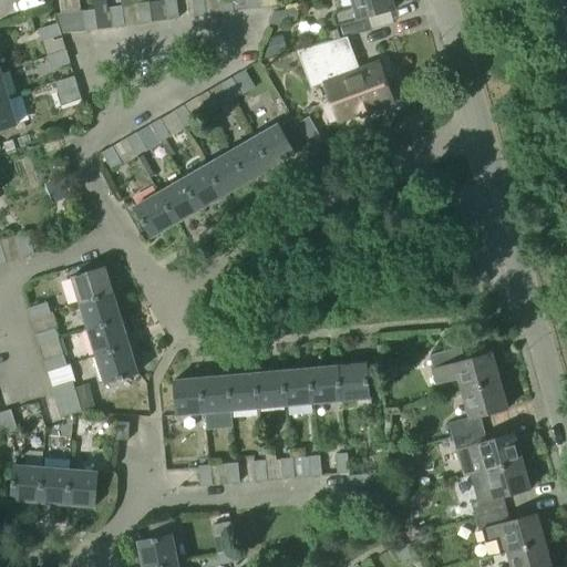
[(171,0),(165,1),(167,21),(177,20),(174,0),(171,0)]
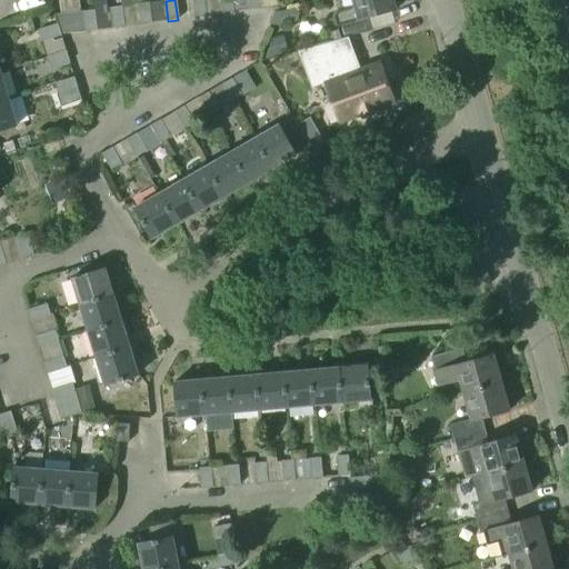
[(192,0),(196,17),(206,16),(202,0),(192,0)]
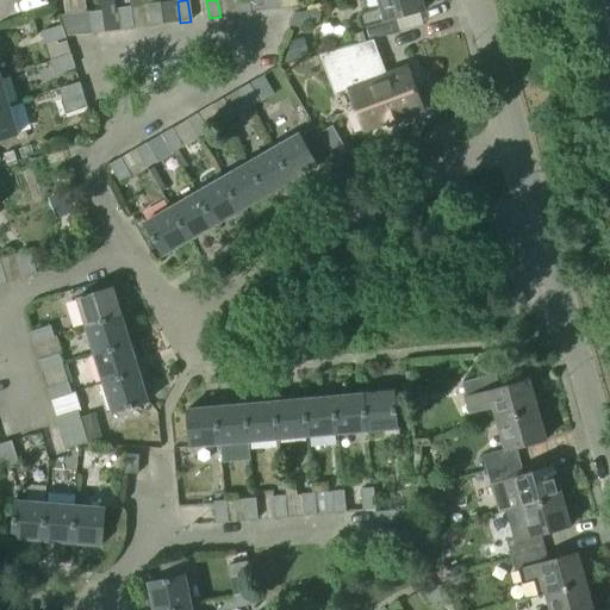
[(236,0),(238,14),(249,13),(248,0),(236,0)]
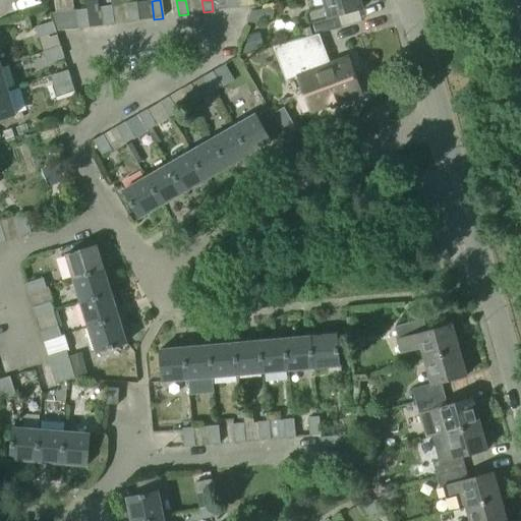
[(228,0),(230,9),(239,7),(237,0),(228,0)]
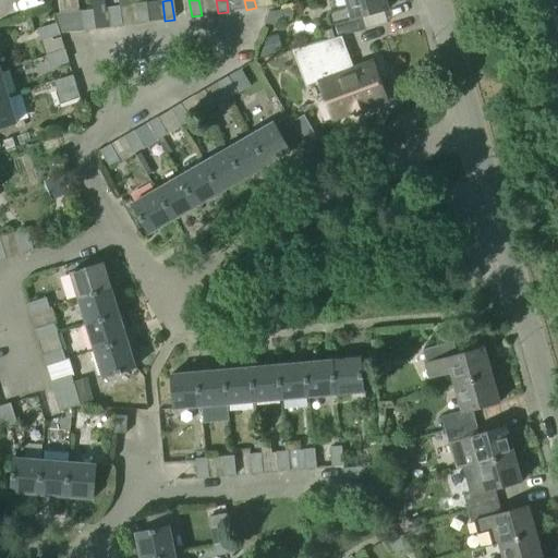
[(385,0),(346,0),(348,8),(331,12),(328,16),(335,38),(341,37),(365,29),(362,16),(388,10),(385,0)]
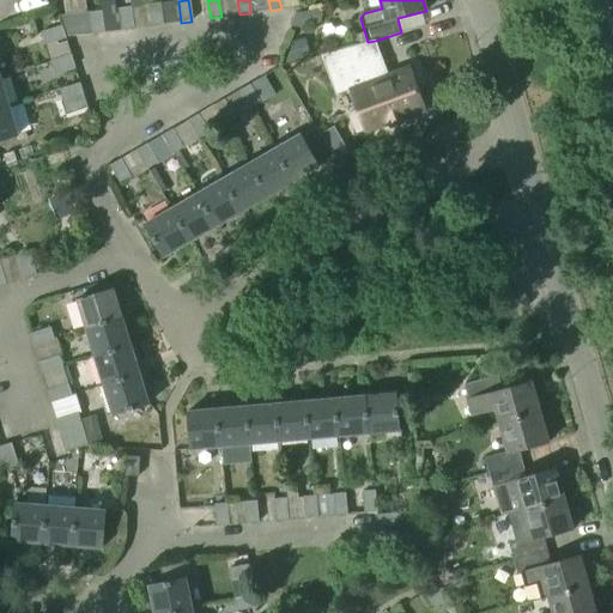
[(149,5),(152,26),(163,25),(159,4),(149,5)]
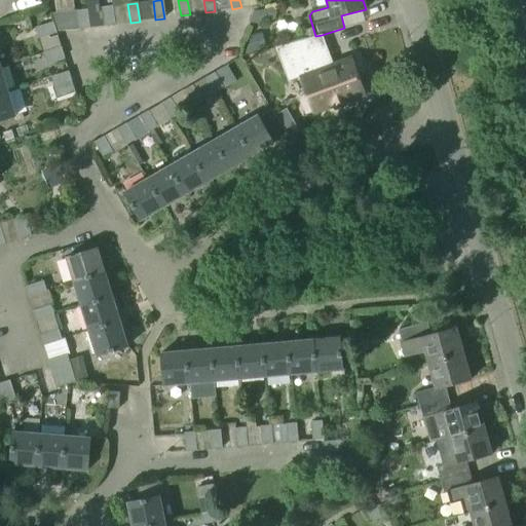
[(103,8),(105,27),(114,26),(112,6),(103,8)]
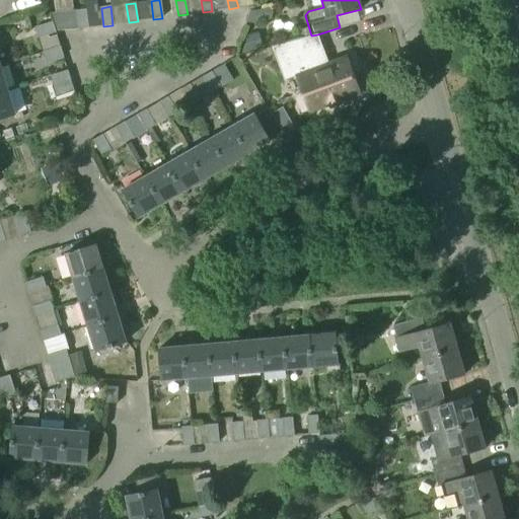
[(250,12),(247,22),(252,23),(268,19),(271,12),(271,6),(250,12)]
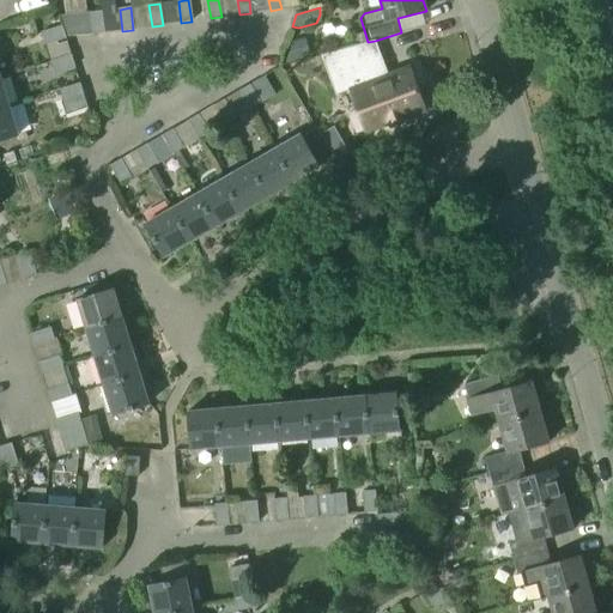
[(90,13),(92,35),(104,34),(101,12),(90,13)]
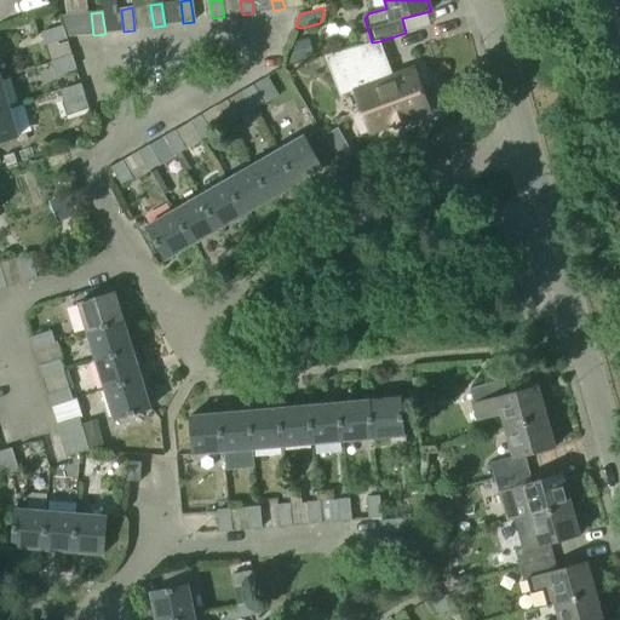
[(67,39),(62,26),(41,33),(46,46),(67,39)]
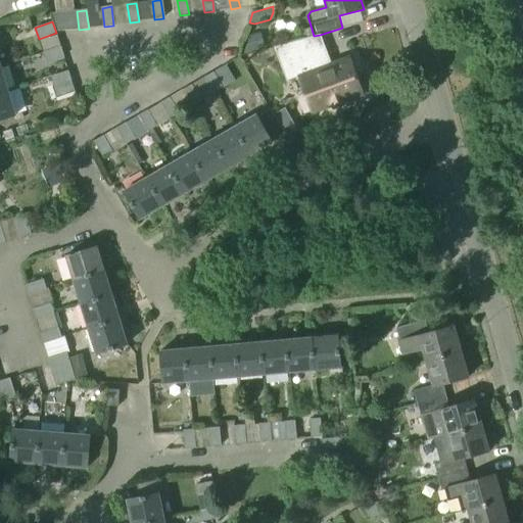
[(249,36),(244,52),(270,46),(259,34),(249,36)]
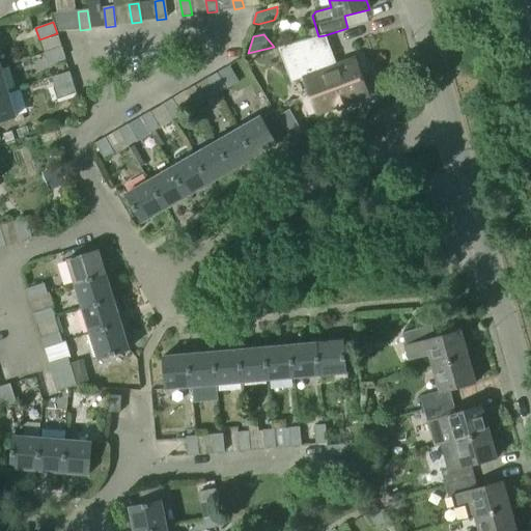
[(325,35),(318,36),(278,49),(290,82),(304,77),(318,114),(366,95),(357,73),(362,71),(359,61),(354,62),(353,59),(336,65),(325,35)]
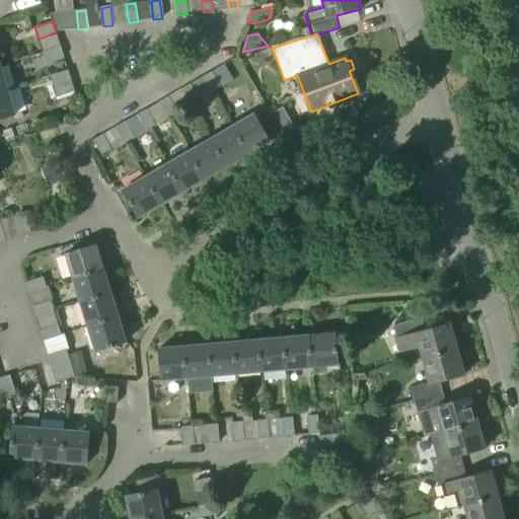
[(63,57),(60,48),(43,53),(46,62),(63,57)]
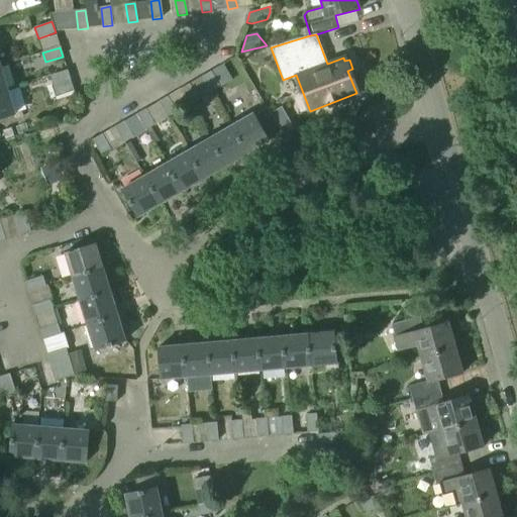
[(121,66),(121,47),(111,47),(111,66),(121,66)]
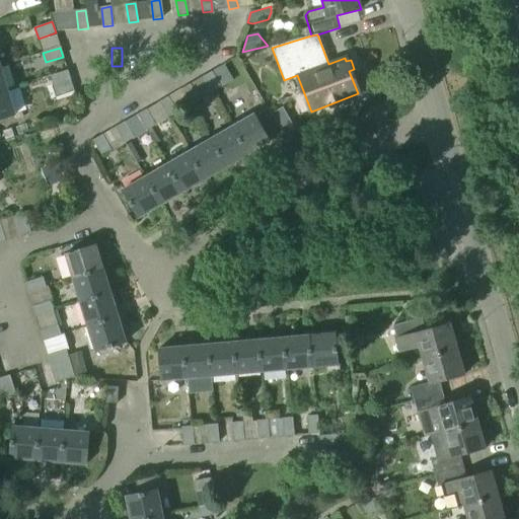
[(53,86),(71,80),(68,71),(51,77),(53,86)]
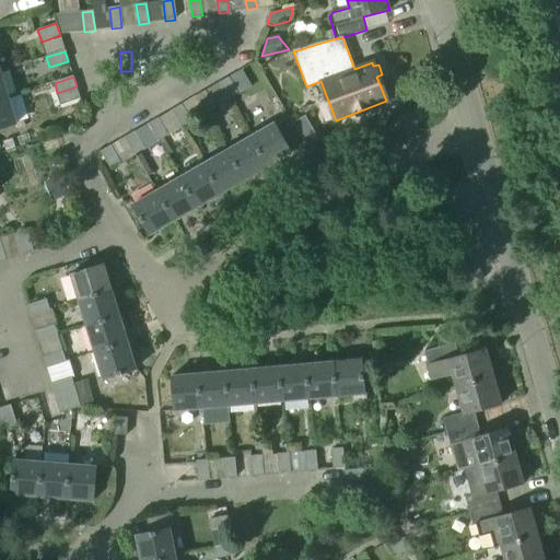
[(219,83),(229,101),(237,95),(228,78),(219,83)]
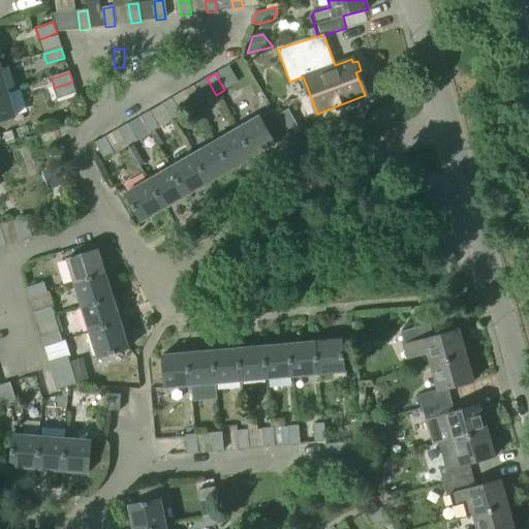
[(184,91),(194,107),(203,102),(192,87),(184,91)]
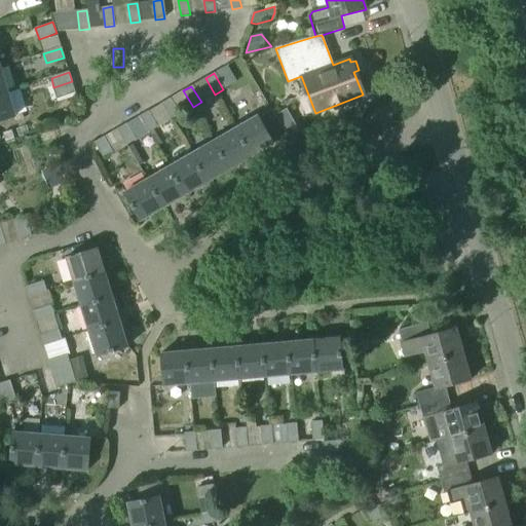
[(7,90),(0,92),(0,119),(15,115),(7,90)]
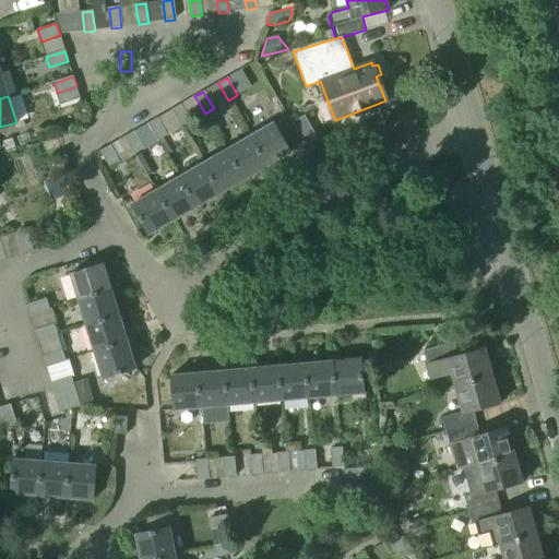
[(190,122),(180,105),(171,110),(181,127),(190,122)]
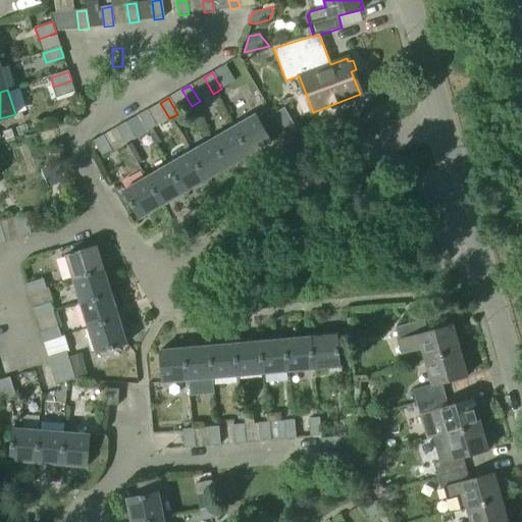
[(272,115),(276,122),(289,116),(284,108),(272,115)]
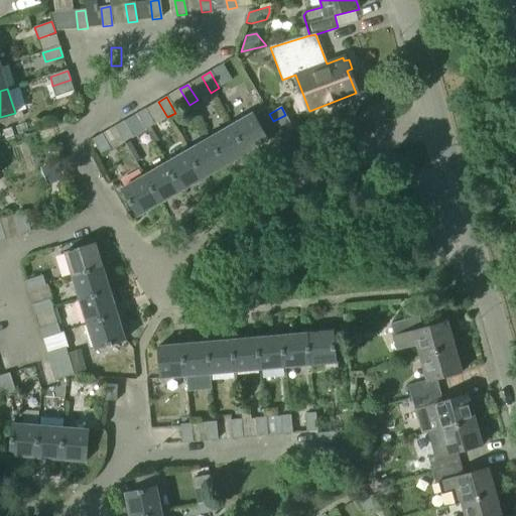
[(145,110),(137,114),(146,130),(154,125),(145,110)]
